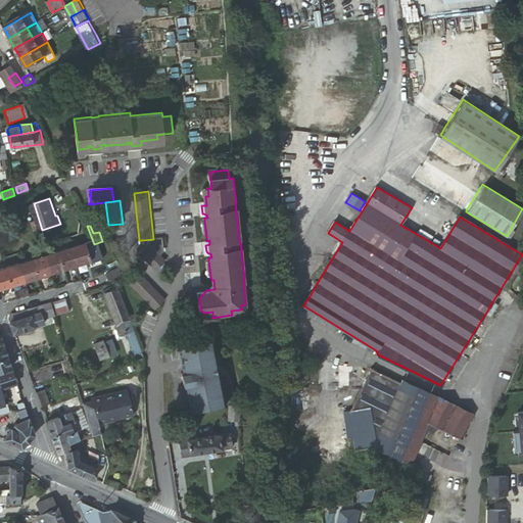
[(153,239),(142,240),(144,250),(151,245),(162,257),(168,251),(165,249),(164,238),(157,238),(153,239)]
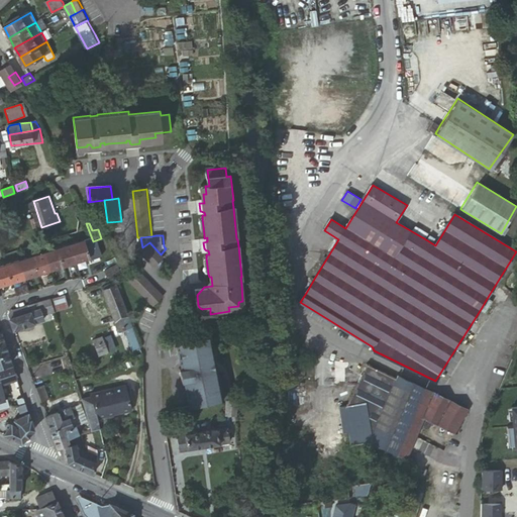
[(84,240),(72,243),(78,262),(90,257),(84,240)]
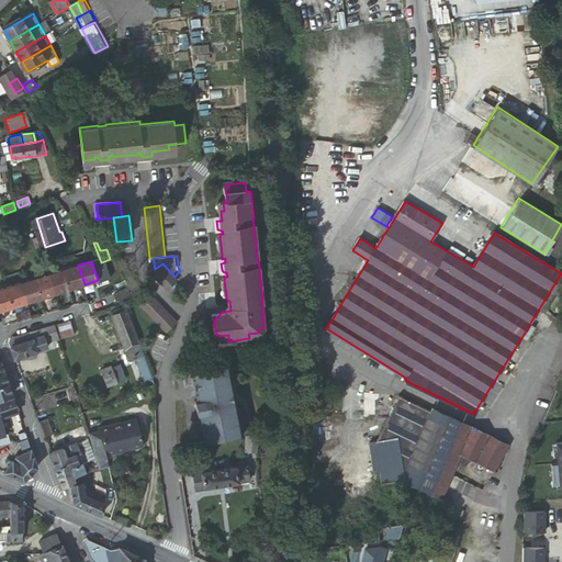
[(163,263),(155,269),(152,272),(168,290),(179,281),(175,277),(163,263)]
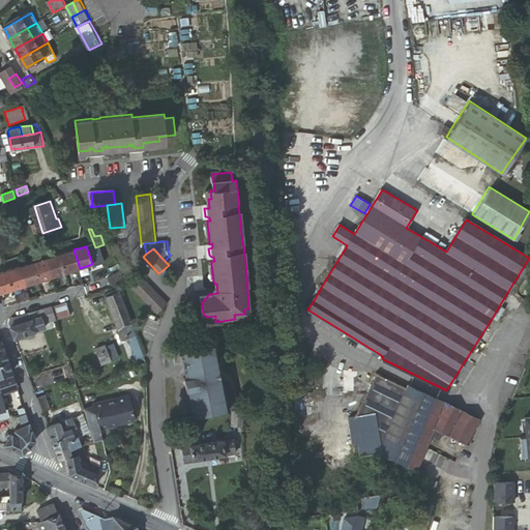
[(80,268),(74,249),(61,254),(66,272),(80,268)]
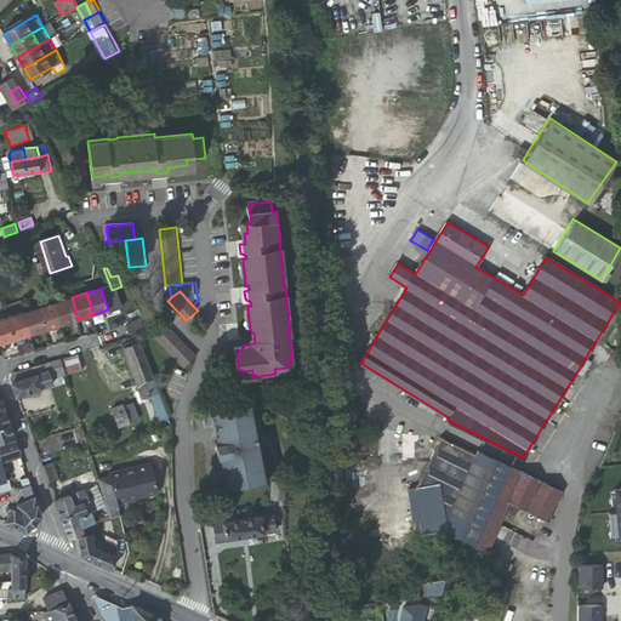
[(78,319),(72,297),(56,303),(62,324),(78,319)]
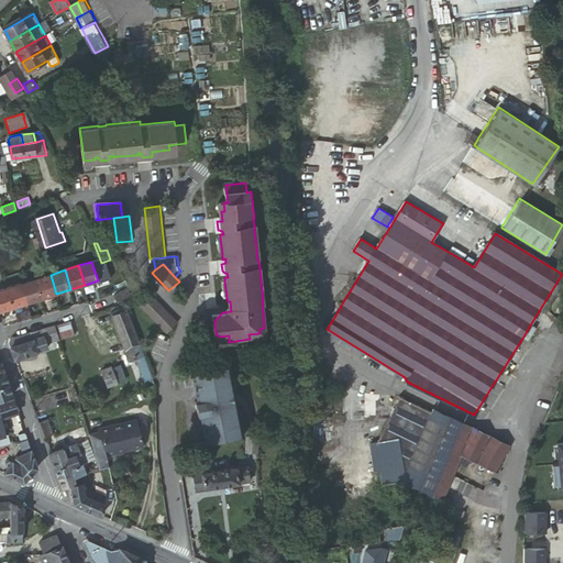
[(56,294),(51,275),(36,279),(42,298),(56,294)]
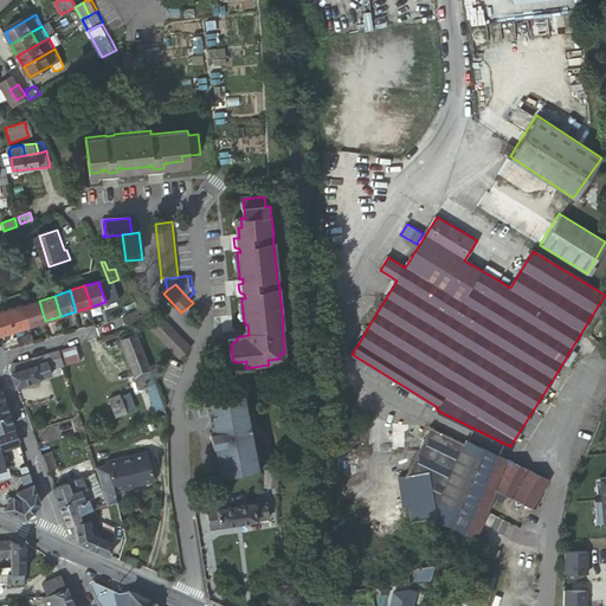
[(45,321),(39,301),(24,305),(30,326),(45,321)]
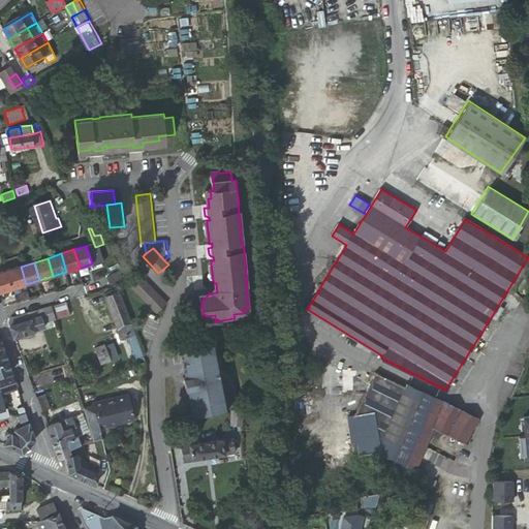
[(21,267),(7,271),(13,288),(26,284),(21,267)]
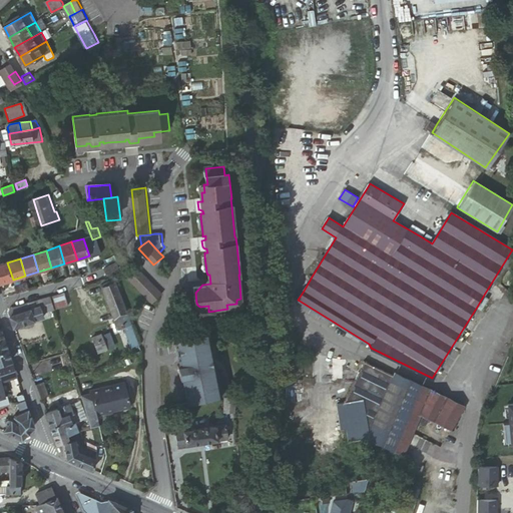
[(7,263),(0,265),(0,284),(13,280),(7,263)]
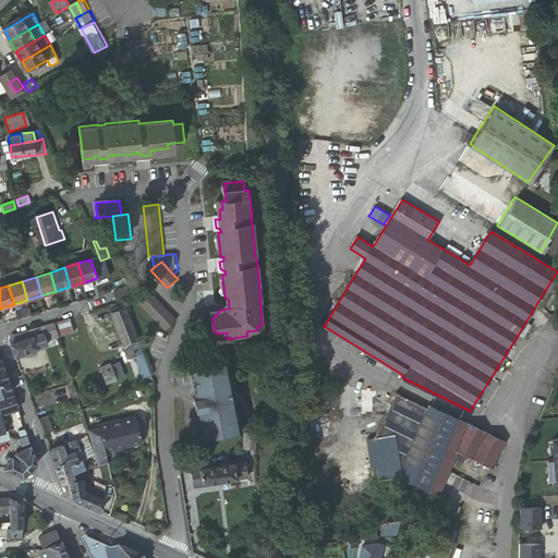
[(130,292),(128,286),(117,290),(120,296),(130,292)]
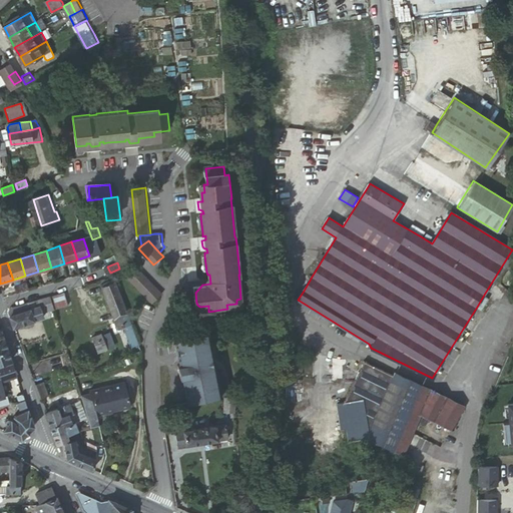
[(160,292),(134,266),(124,275),(150,302),(160,292)]
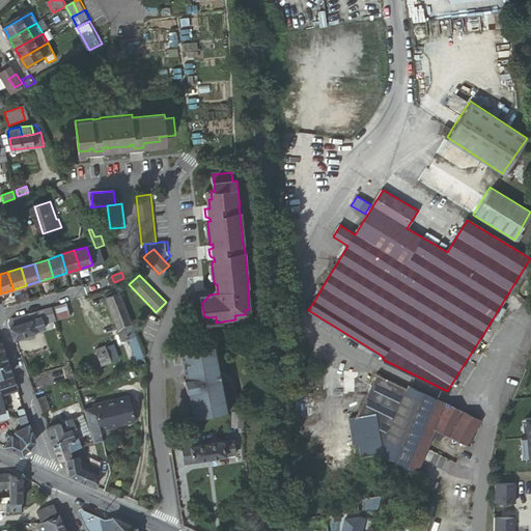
[(15,295),(18,304),(31,300),(28,290),(15,295)]
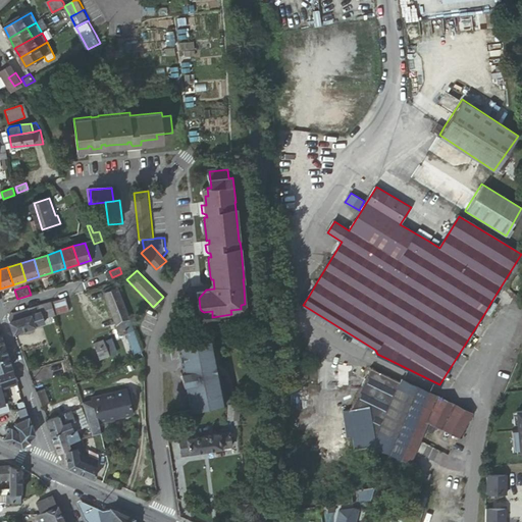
[(129,320),(131,319),(120,292),(118,288),(110,291),(106,293),(118,324),(125,321),(129,320)]
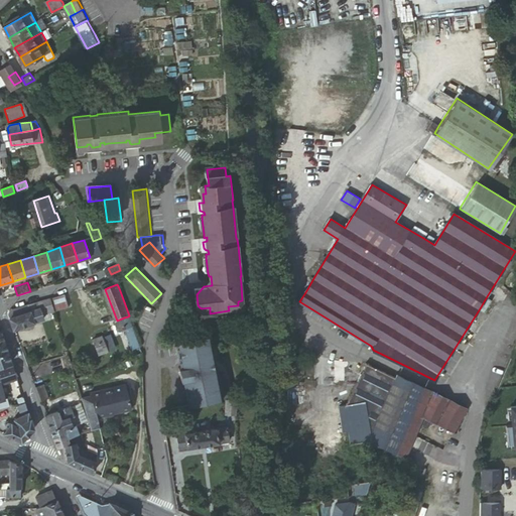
[(71,306),(67,293),(59,295),(54,297),(58,310),(71,306)]
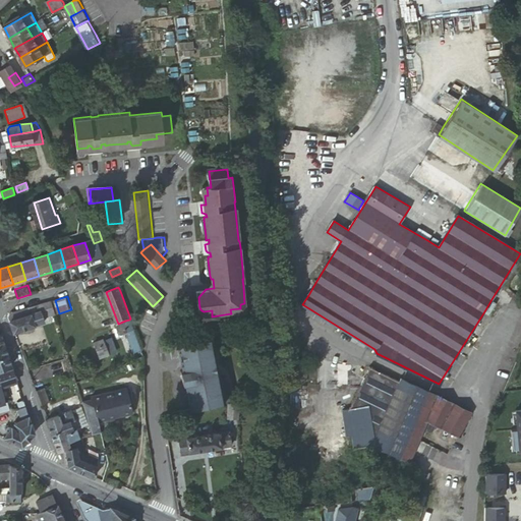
[(491,299),(484,311),(489,314),(497,302),(491,299)]
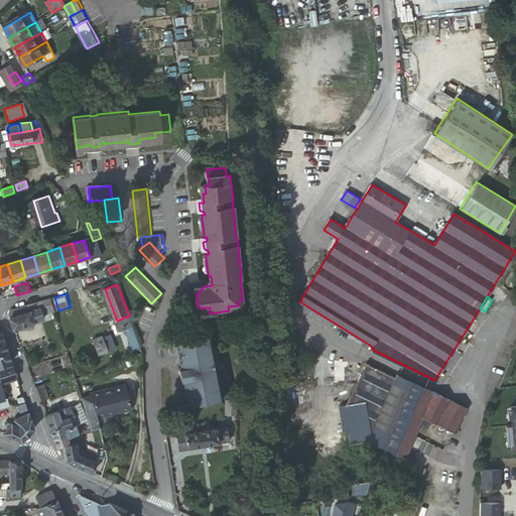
[(12,310),(9,314),(14,330),(15,329),(35,323),(35,321),(45,318),(44,314),(42,309),(53,305),(52,297),(34,303),(12,310)]
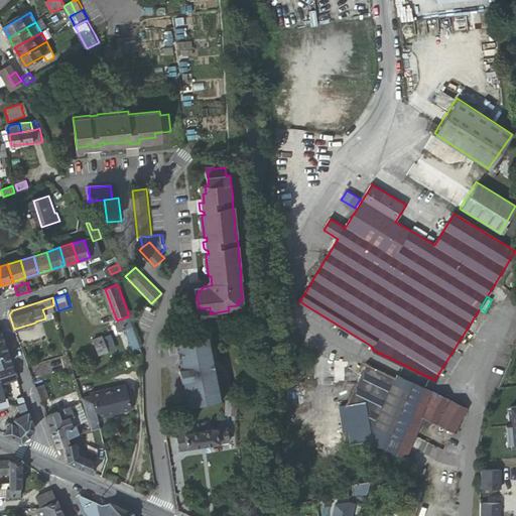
[(42,309),(44,314),(56,311),(54,304),(53,305),(42,309)]
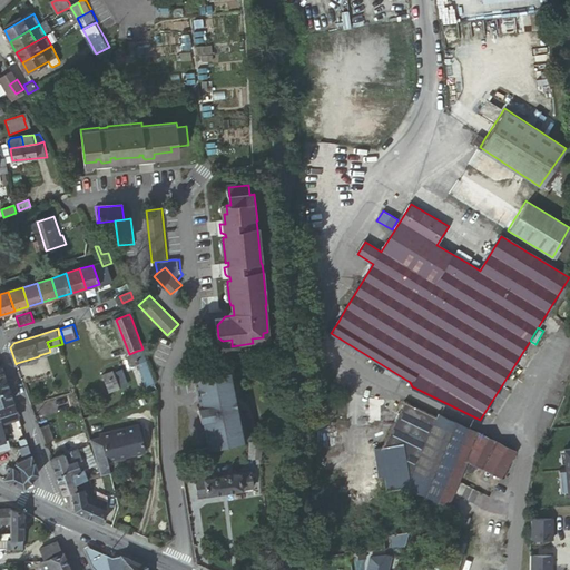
[(148,386),(156,383),(143,349),(141,350),(145,357),(140,360),(140,362),(139,363),(148,386)]
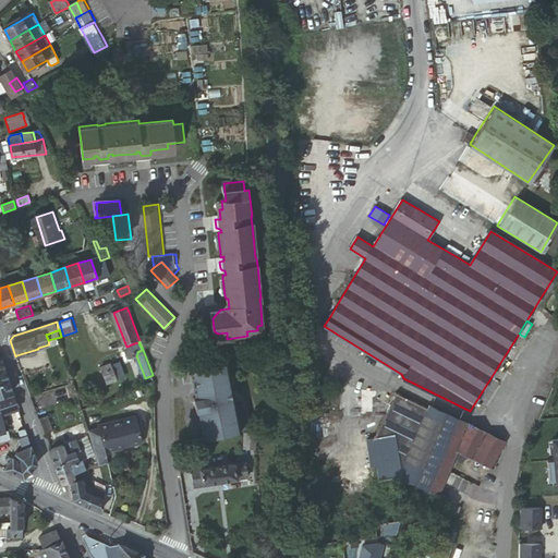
[(130,358),(136,355),(137,354),(137,352),(134,343),(126,347),(130,358)]
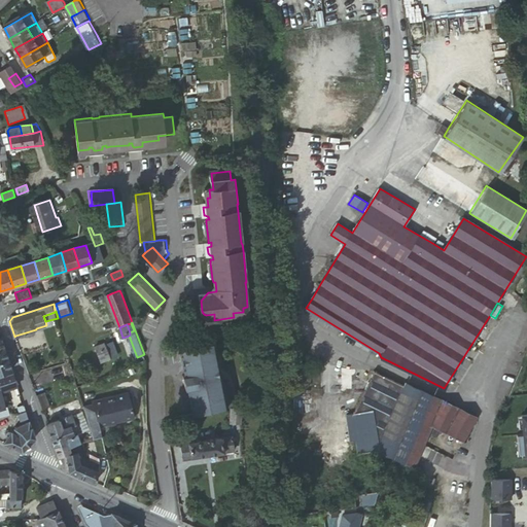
[(111,357),(106,343),(97,346),(102,361),(111,357)]
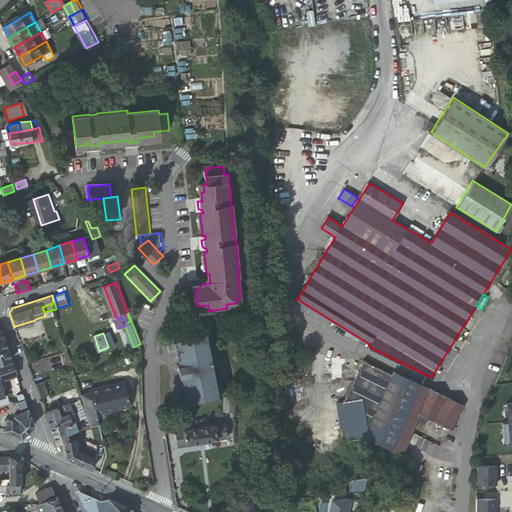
[(186,378),(191,403),(222,395),(217,371),(209,334),(177,341),(183,365),(178,366),(181,379),(186,378)]
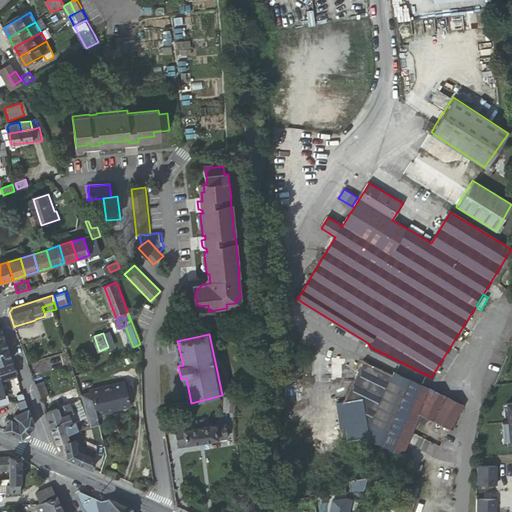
[(8,349),(0,351),(0,362),(11,359),(8,349)]
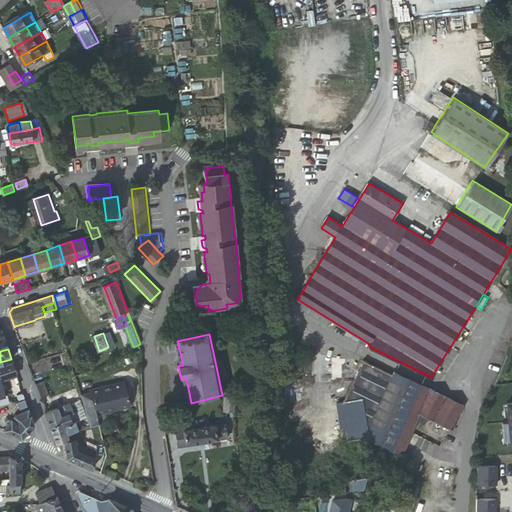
[(392,374),(364,360),(344,401),(349,440),(360,439),(367,438),(385,446),(403,452),(420,412),(431,389),(394,371),(392,374)]
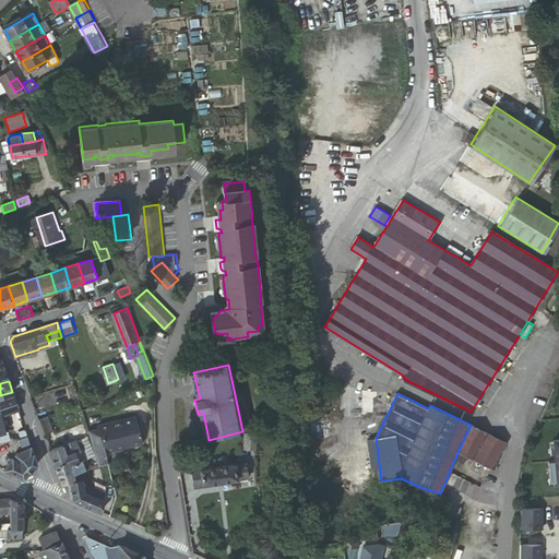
[(19,409),(13,394),(0,399),(0,415),(2,415),(8,414),(19,409)]
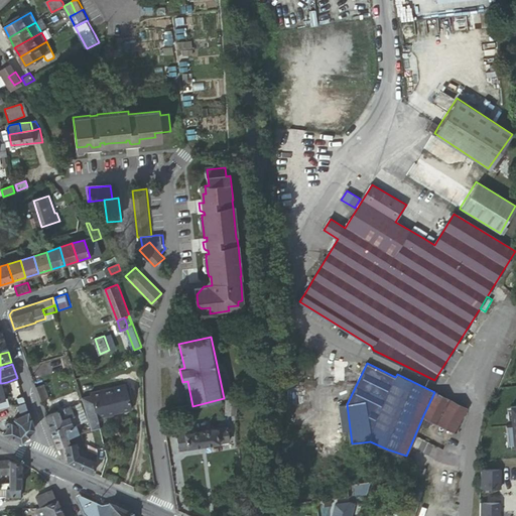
[(36,368),(30,369),(36,387),(42,385),(36,368)]
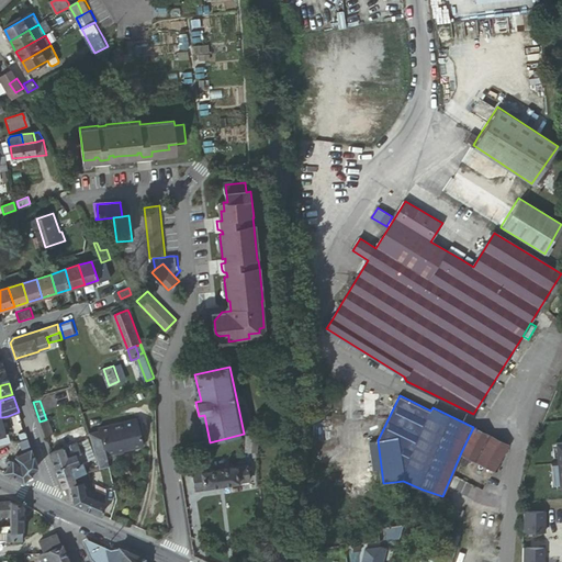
[(238,407),(244,434),(247,433),(250,433),(245,406),(238,407)]
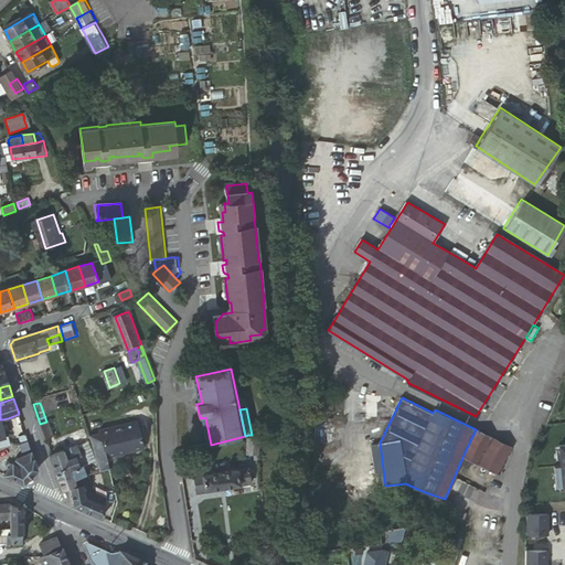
[(11,432),(8,418),(2,419),(7,434),(11,432)]
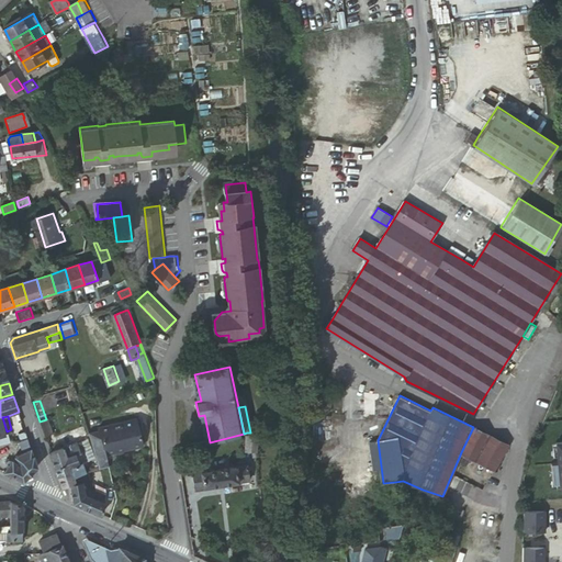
[(100,426),(100,429),(107,453),(116,451),(144,444),(137,417),(100,426)]
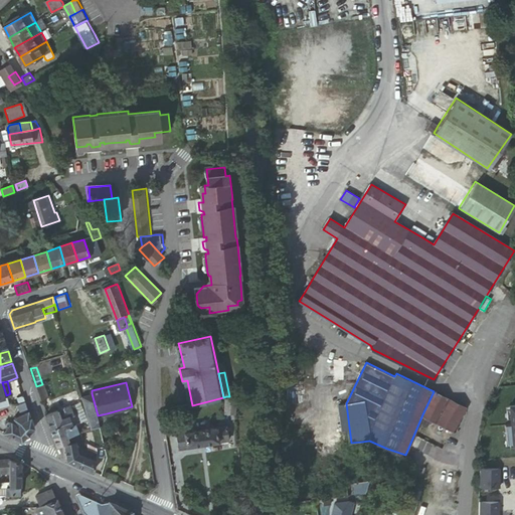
[(42,384),(36,386),(42,400),(50,397),(45,383),(42,384)]
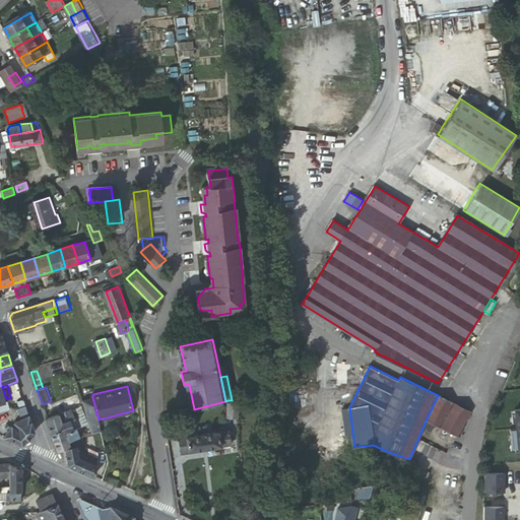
[(471,411),(438,395),(427,418),(443,427),(455,432),(458,434),(471,411)]
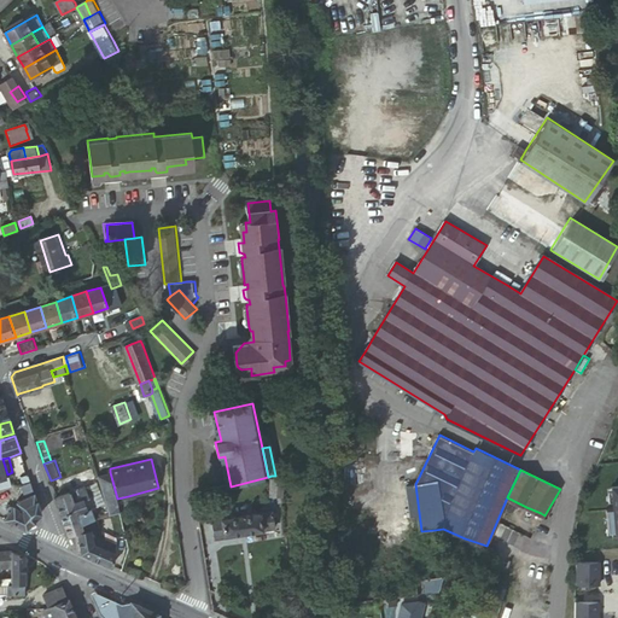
[(110,472),(98,476),(103,491),(106,503),(109,514),(110,513),(121,511),(120,503),(117,499),(110,472)]
